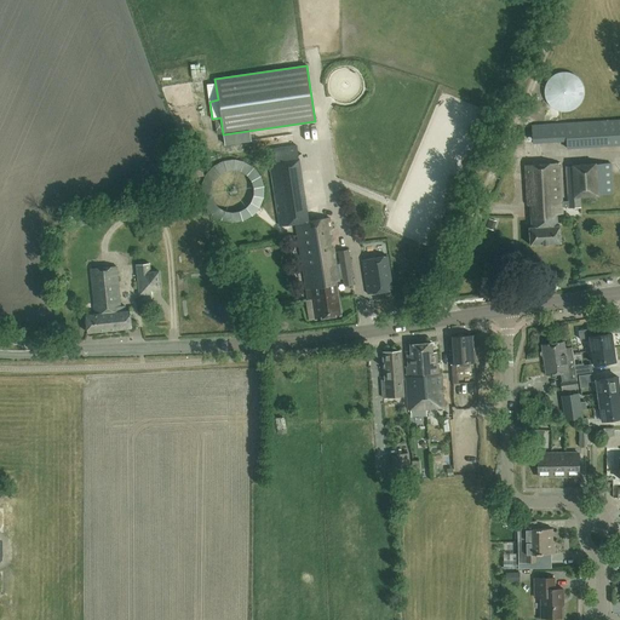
[(544,89),(544,92),(544,96),(545,99),(546,102),(549,105),(551,108),(554,109),(557,110),(561,112),(564,113),(568,112),(570,110),(574,109),(577,108),(580,105),(581,102),(583,99),(584,96),(584,92),(584,89),(583,85),(581,82),(580,79),(577,76),(574,75),(570,73),(568,73),(564,72),(561,73),(557,73),(554,75),(551,76),(549,79),(546,82),(545,85),(544,89)]
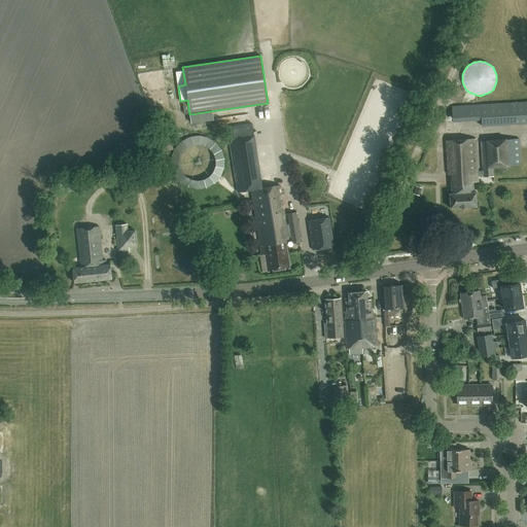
[(452,123),(482,120),(482,127),(526,124),(526,101),(511,102),(452,106),(452,123)]
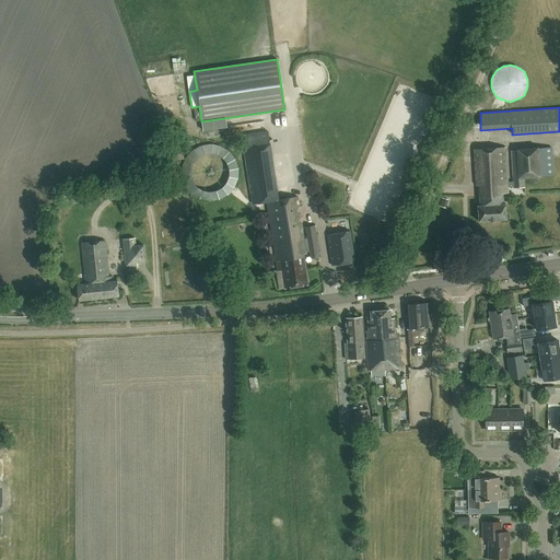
[(307,284),(303,255),(306,254),(306,253),(310,252),(311,259),(319,258),(318,251),(319,251),(315,225),(305,226),(306,238),(304,238),(298,197),(279,199),(268,131),(242,136),(253,205),(267,202),(278,271),(282,270),(286,288),(307,284)]
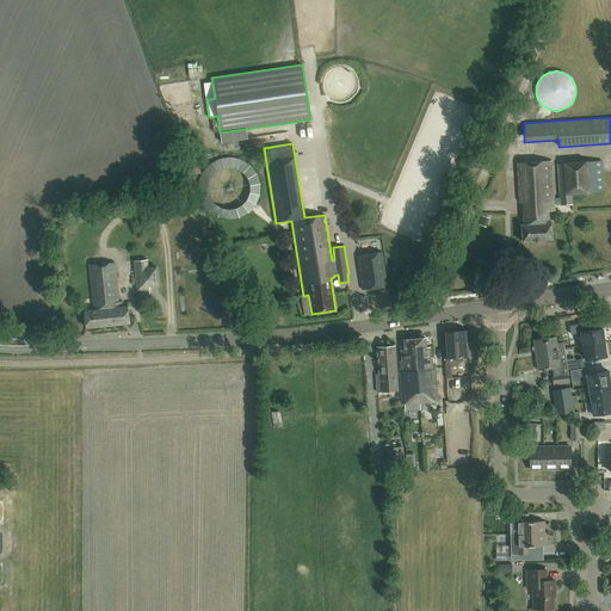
[(198,184),(198,189),(198,195),(201,199),(203,204),(205,209),(209,213),(214,216),(218,218),(224,220),(229,220),(235,220),(240,218),(246,216),(250,213),(254,209),(257,204),(259,199),(260,195),(261,189),(260,184),(259,178),(257,173),(254,168),(250,165),(246,161),(240,159),(235,158),(229,158),(224,158),(218,159),(214,161),(209,165),(205,168),(203,173),(201,178),(198,184)]
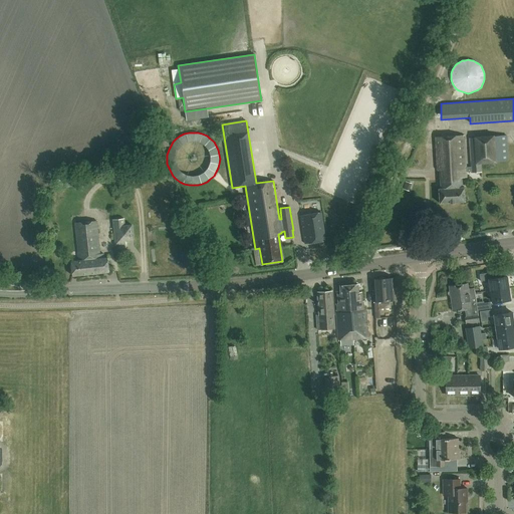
[(471,167),(467,167),(465,136),(436,138),(438,171),(439,171),(441,189),(439,189),(440,203),(465,202),(464,187),(462,187),(462,178),(467,178),(467,172),(471,172),(471,173),(481,173),(481,163),(496,162),(508,161),(507,136),(469,139),(471,167)]
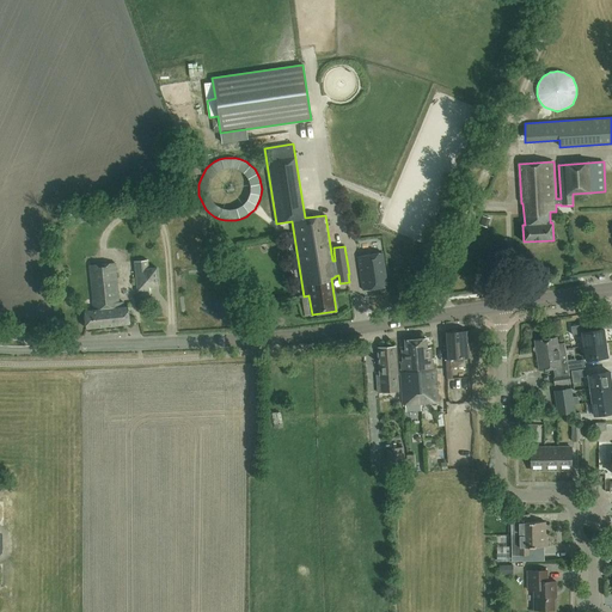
[(357,257),(362,291),(389,287),(384,252),(357,257)]
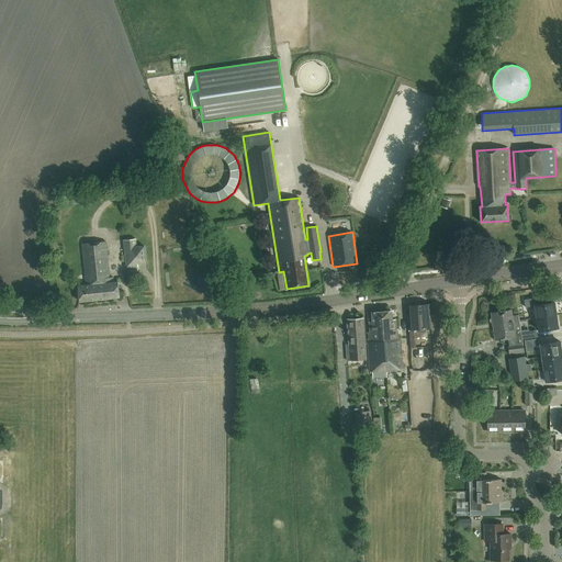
[(126,263),(146,261),(145,245),(136,246),(136,238),(124,239),(126,263)]
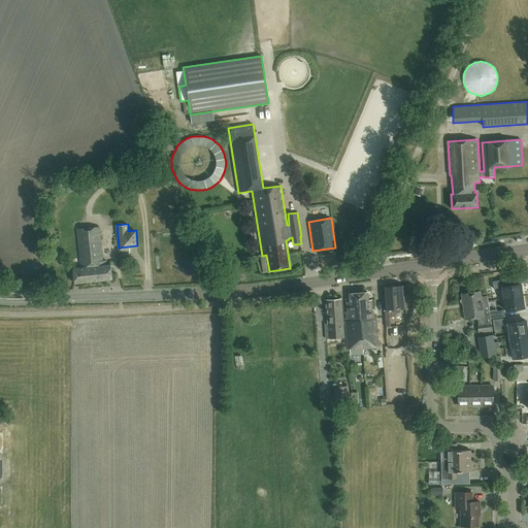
[(80,267),(73,268),(74,282),(112,278),(111,264),(107,265),(106,260),(103,261),(100,227),(76,230),(80,267)]
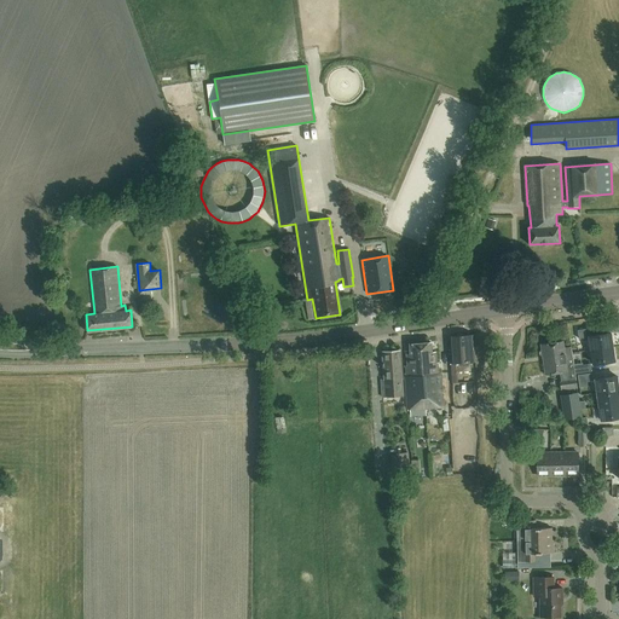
[(81,311),(91,306),(82,289),(73,294),(81,311)]
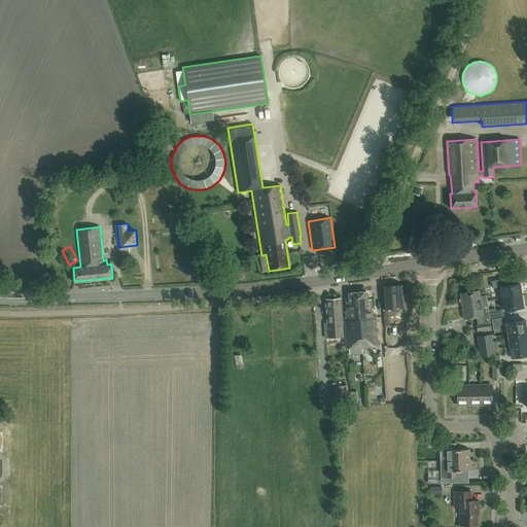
[(467,284),(479,284),(479,274),(467,275),(467,284)]
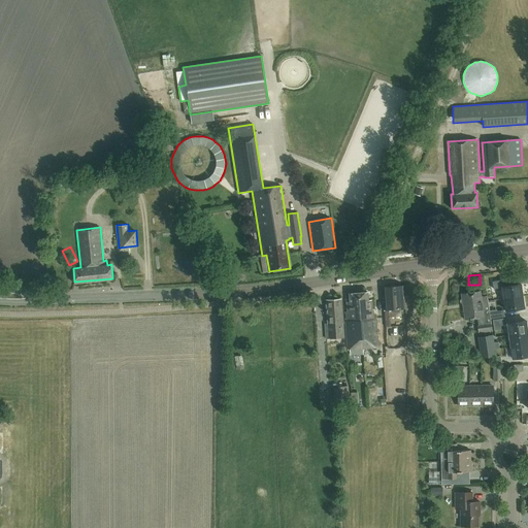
[(502,288),(504,298),(523,296),(521,285),(506,287),(505,279),(493,282),(494,289),(502,288)]
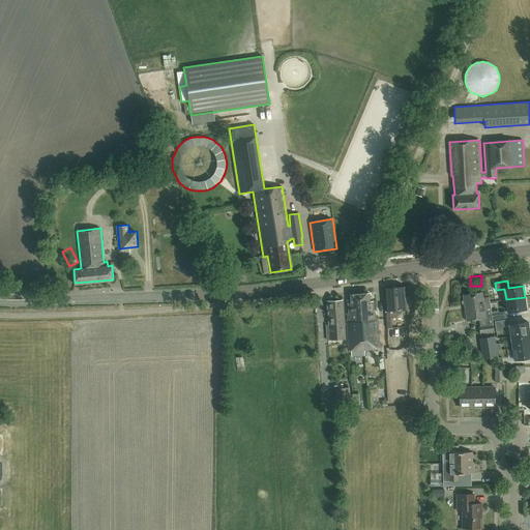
[(405,287),(385,288),(386,311),(389,311),(390,318),(403,318),(403,310),(407,310),(405,287)]
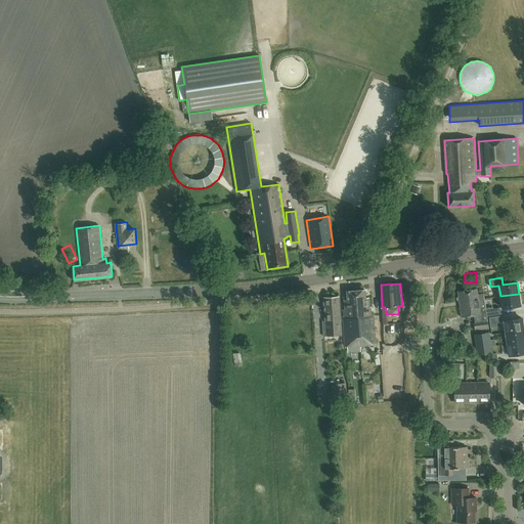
[(488,329),(483,293),(482,293),(482,294),(478,295),(477,289),(457,292),(462,317),(474,315),(475,323),(474,323),(475,331),(488,329)]
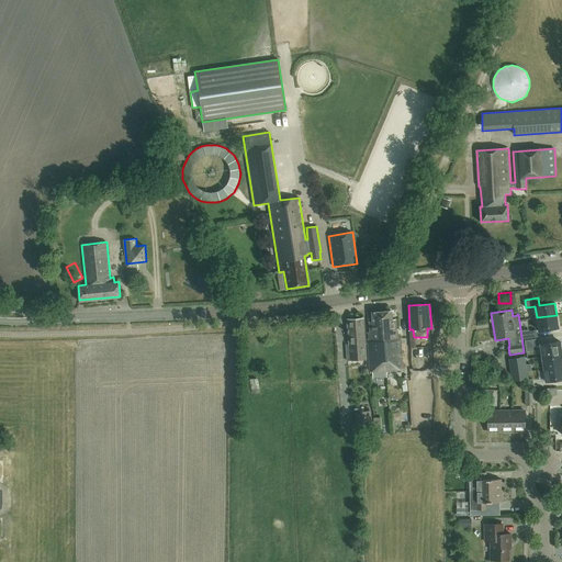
[(395,319),(392,319),(391,311),(372,312),(372,321),(369,322),(370,332),(367,332),(370,371),(402,369),(400,339),(397,339),(395,319)]
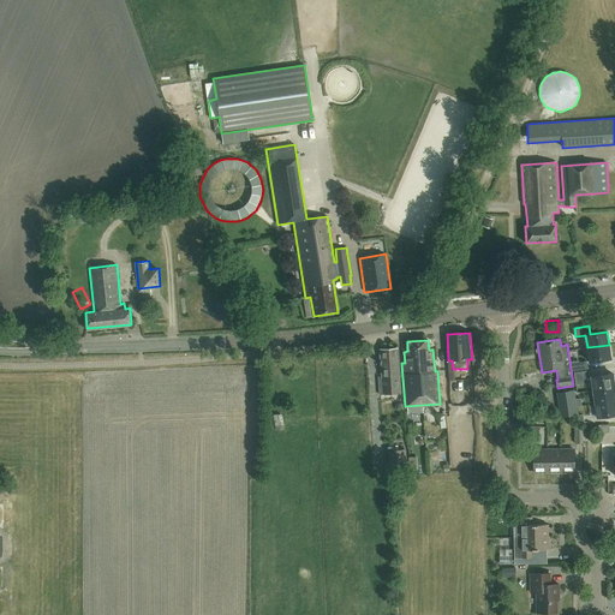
[(587,348),(589,362),(610,358),(609,345),(587,348)]
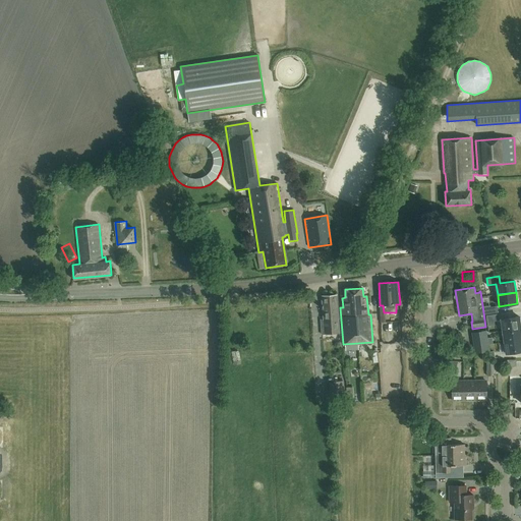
[(340,333),(339,319),(337,295),(322,296),(323,305),(322,305),(322,308),(323,308),(324,320),(321,320),(322,334),(340,333)]
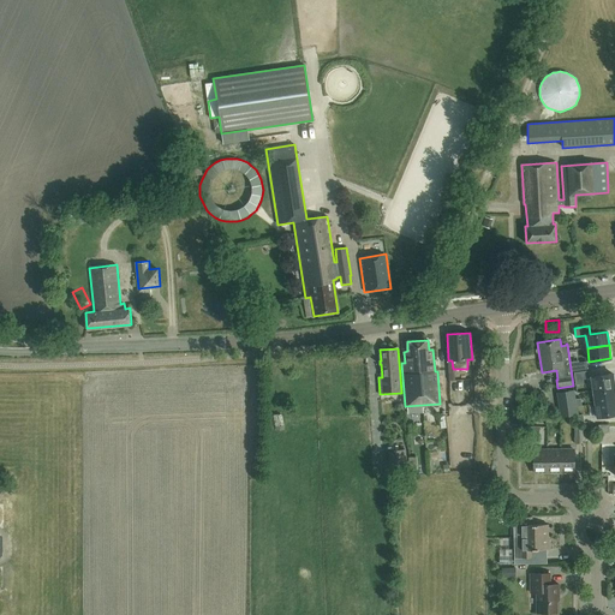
[(579,360),(569,362),(572,371),(587,369),(586,362),(579,362),(579,360)]
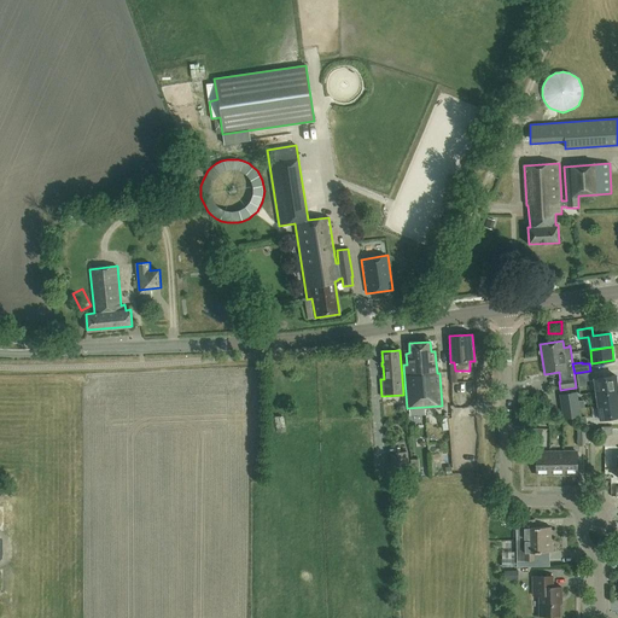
[(616,375),(594,379),(596,392),(617,390),(616,375)]
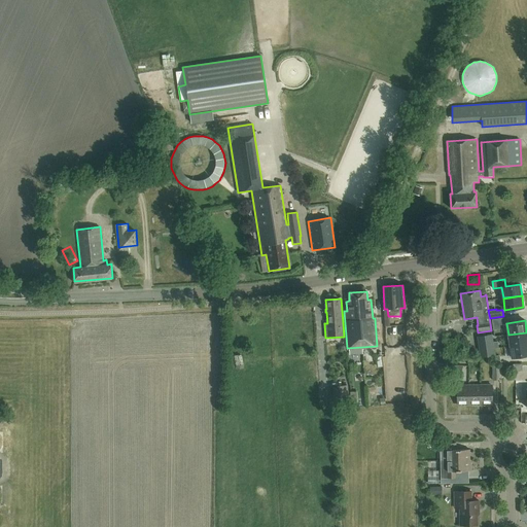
[(526,332),(508,335),(511,346),(526,343),(526,332)]
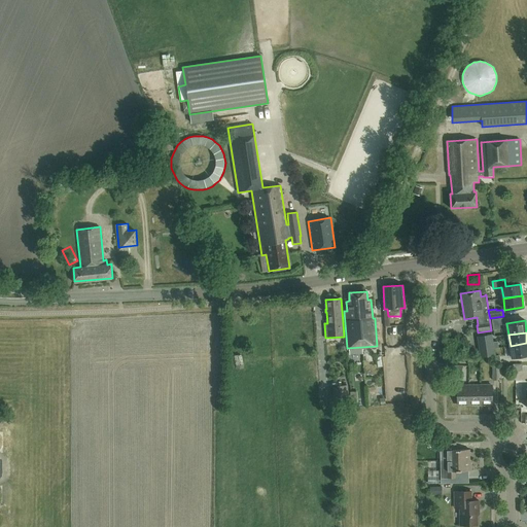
[(480,357),(494,355),(493,348),(493,343),(492,336),(478,338),(480,357)]
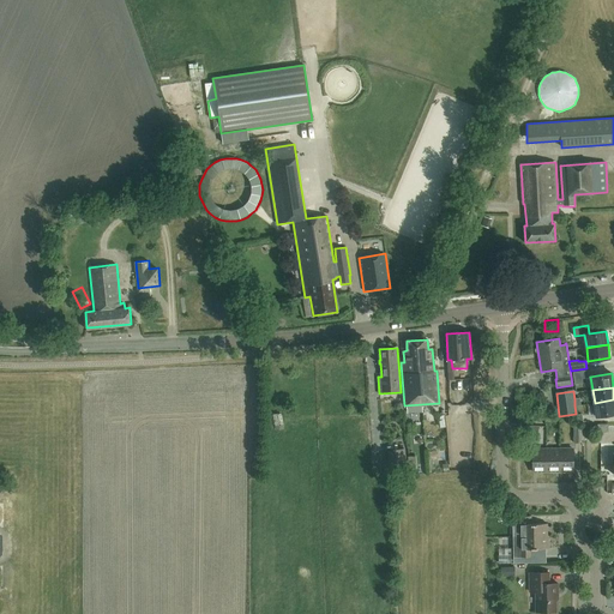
[(613,399),(595,403),(596,416),(613,414),(613,399)]
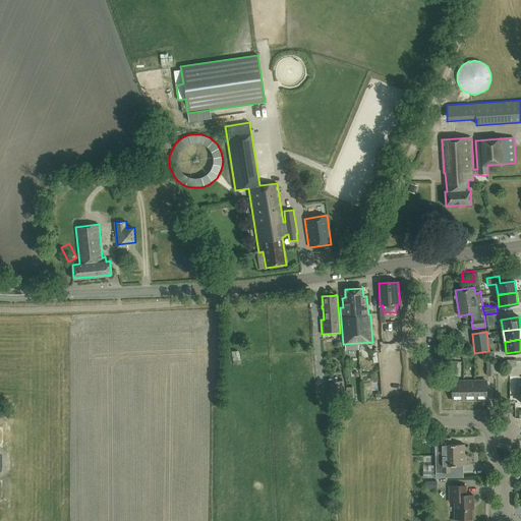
[(231,349),(231,364),(239,364),(239,349),(231,349)]
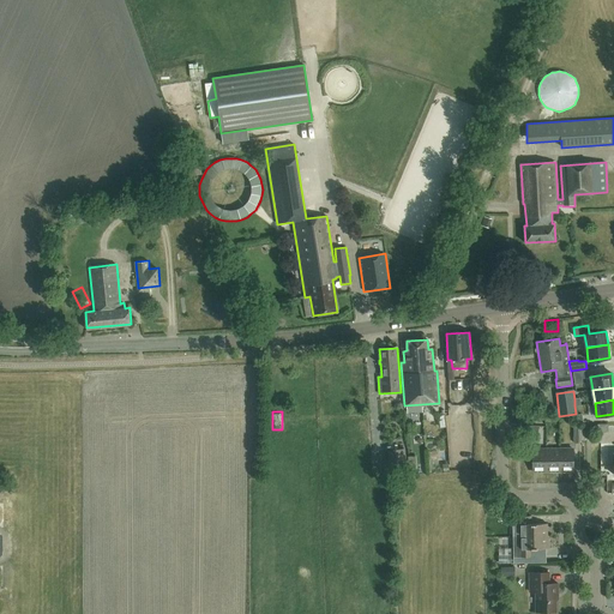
[(523,437),(539,437),(539,426),(523,426),(523,437)]
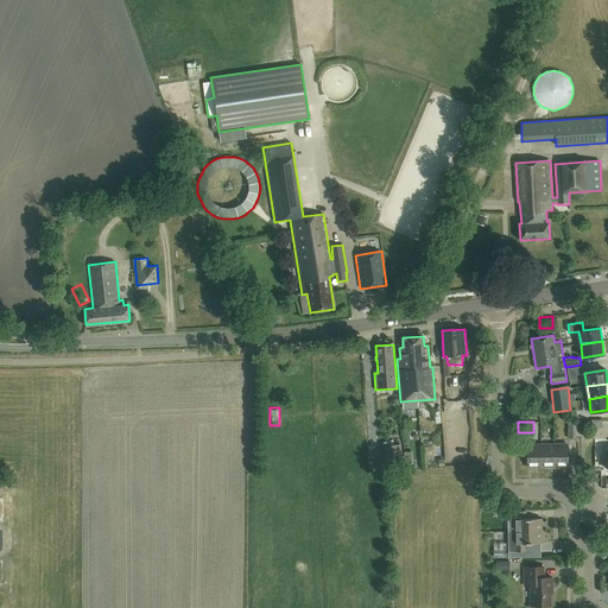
[(542,467),(540,445),(526,445),(527,467),(542,467)]
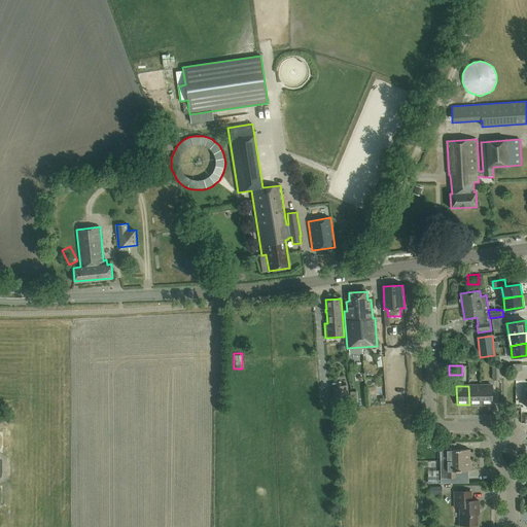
[(481,405),(481,386),(468,386),(469,405),(481,405)]
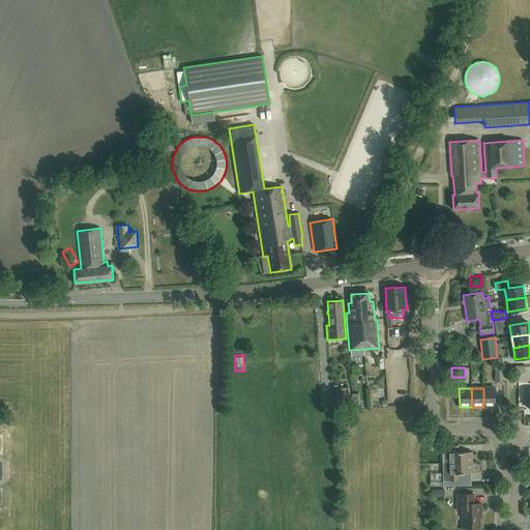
[(483,388),(483,407),(496,407),(495,388),(483,388)]
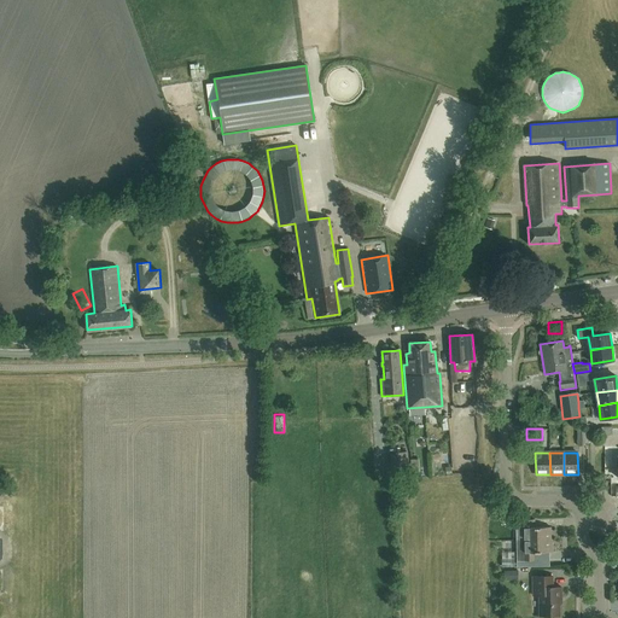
[(412,473),(412,474),(420,474),(419,459),(410,460),(409,454),(386,455),(389,474),(400,473),(400,474),(412,473)]
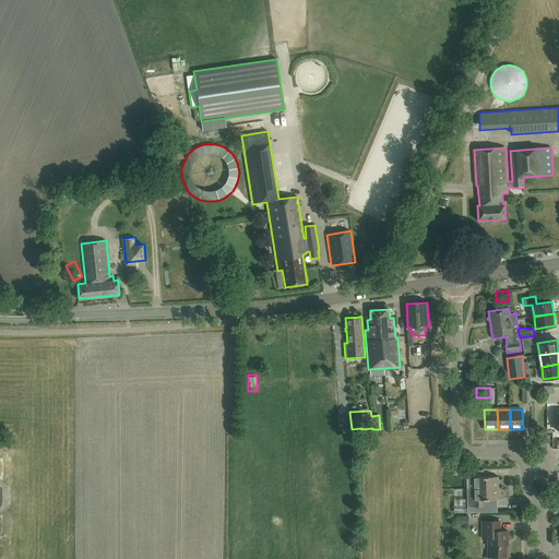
[(474,488),(499,488),(498,476),(484,476),(484,470),(467,470),(467,483),(474,482),(474,488)]
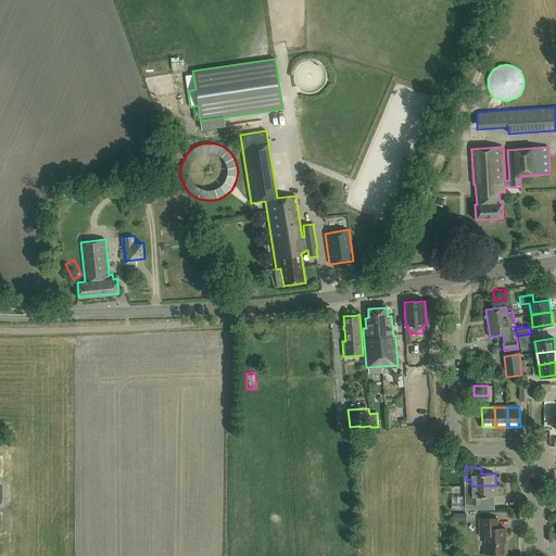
[(496,485),(471,485),(471,492),(465,492),(465,504),(482,504),(481,497),(496,496),(496,485)]
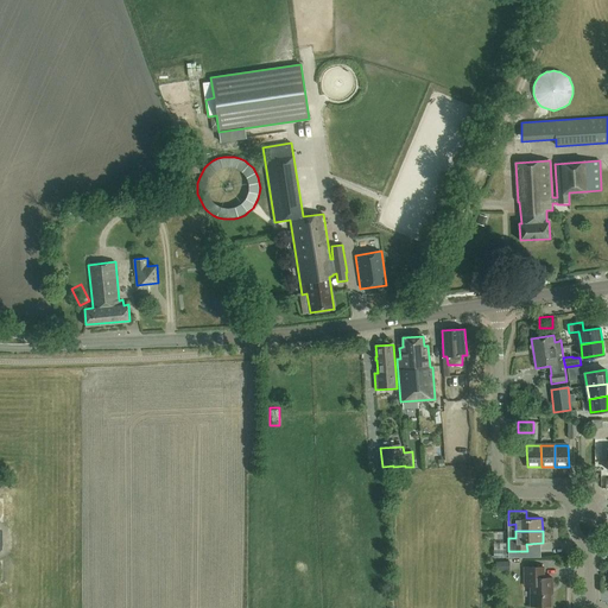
[(496,562),(496,571),(511,570),(510,561),(496,562)]
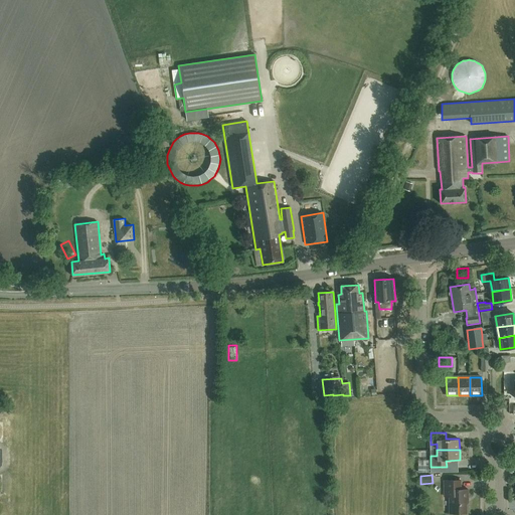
[(467,499),(469,499),(469,489),(461,489),(461,480),(444,480),(444,496),(449,496),(450,513),(467,513),(467,499)]
